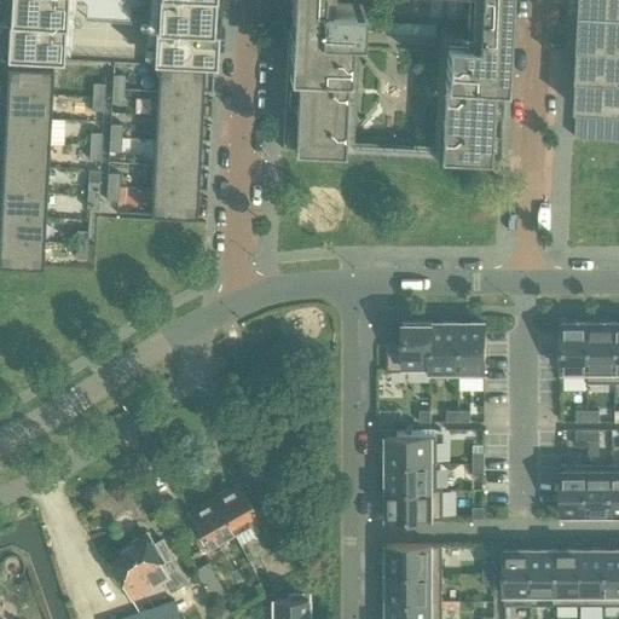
[(0,0),(0,51),(59,55),(59,52),(62,0),(154,0),(151,57),(151,59),(214,63),(217,23),(217,0),(0,0)]
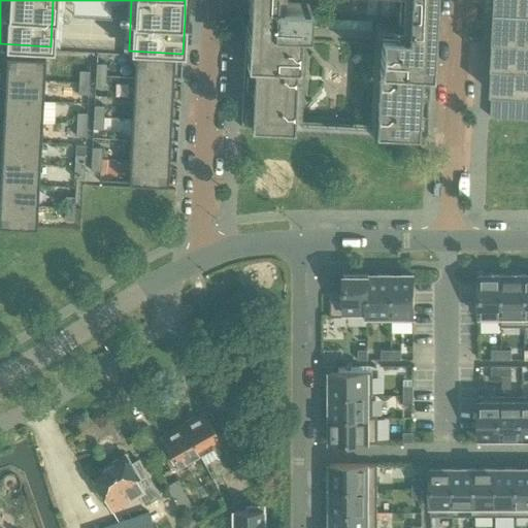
[(432,0),(246,0),(245,28),(240,127),(250,128),(284,130),(291,130),(292,130),(293,130),(374,134),(417,136),(426,136),(431,37),(432,0)]
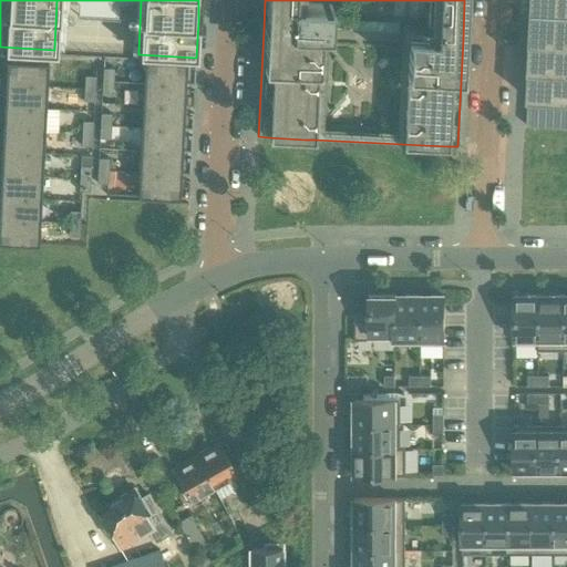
[(566,0),(532,0),(532,4),(531,23),(531,34),(529,54),(528,65),(527,84),(527,95),(526,99),(527,100),(566,101),(566,0)]
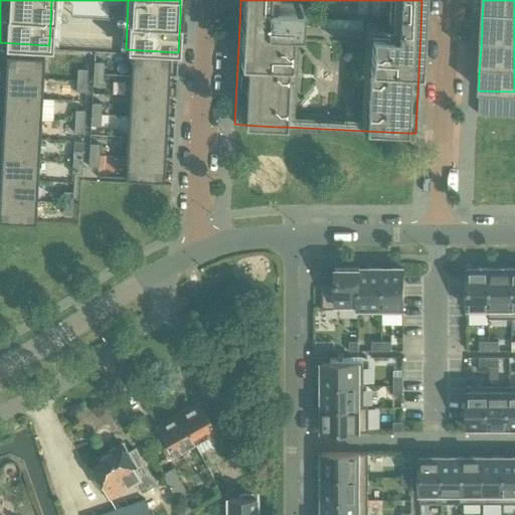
[(131,53),(130,74),(168,76),(169,55),(131,53)]
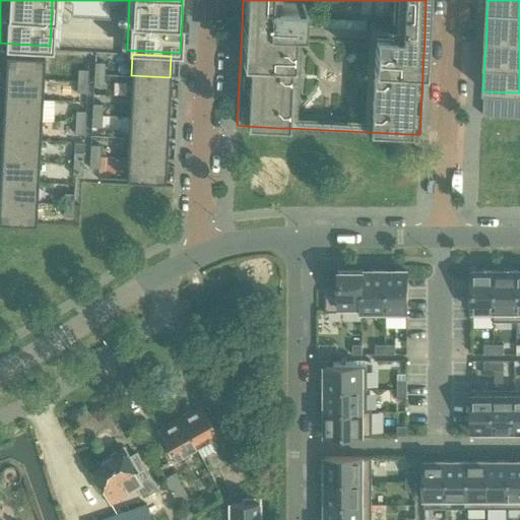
[(5,55),(4,77),(43,79),(44,57),(5,55)]
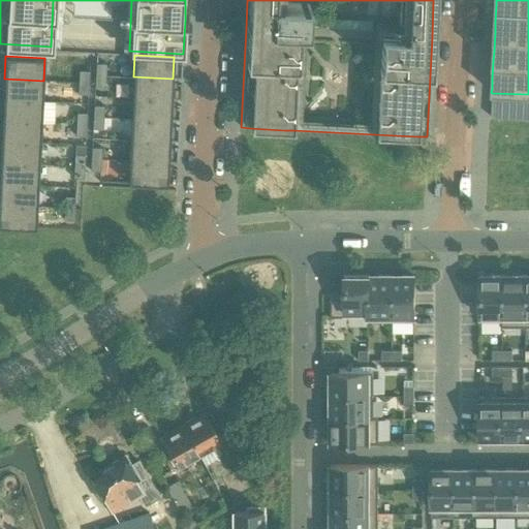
[(95,63),(95,74),(105,75),(105,64),(95,63)]
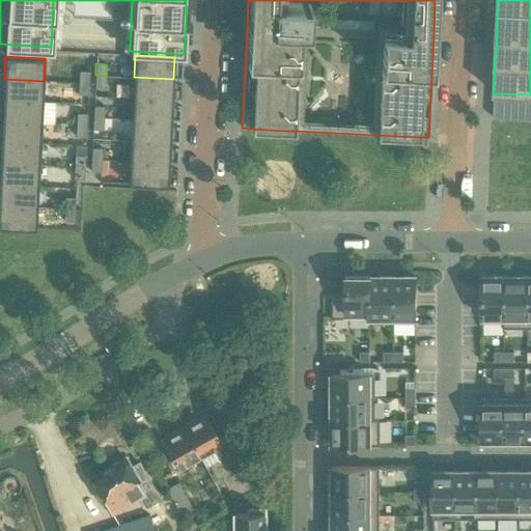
[(79,71),(78,82),(88,83),(89,72),(79,71)]
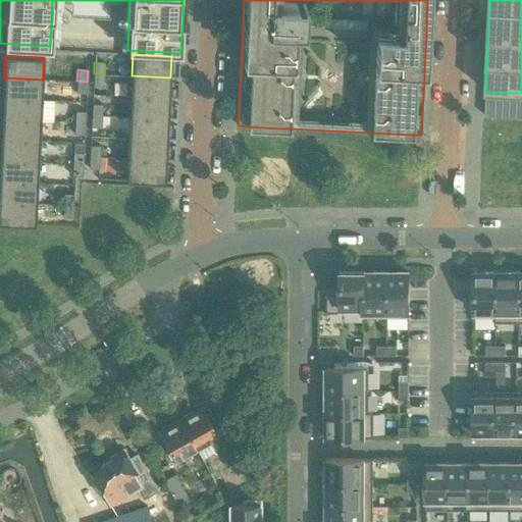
[(104,74),(94,73),(93,86),(103,86),(104,74)]
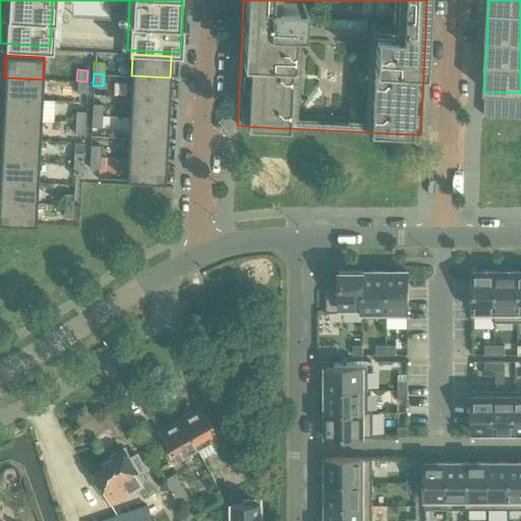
[(131,75),(130,97),(169,99),(170,77),(131,75)]
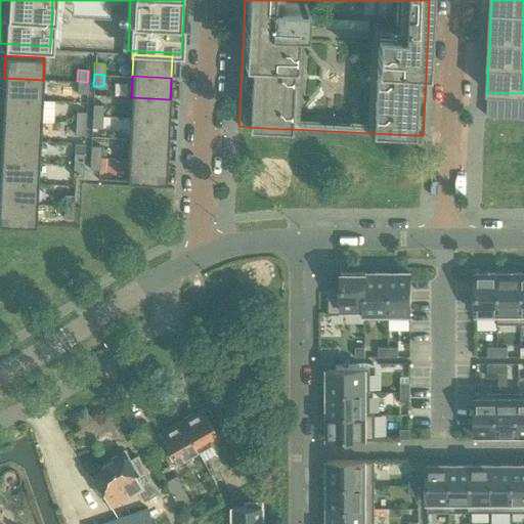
[(4,78),(3,98),(42,100),(43,80),(4,78)]
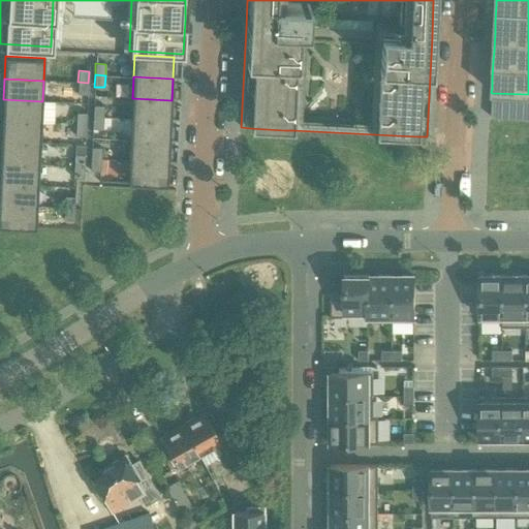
[(88,83),(78,82),(78,94),(88,94),(88,83)]
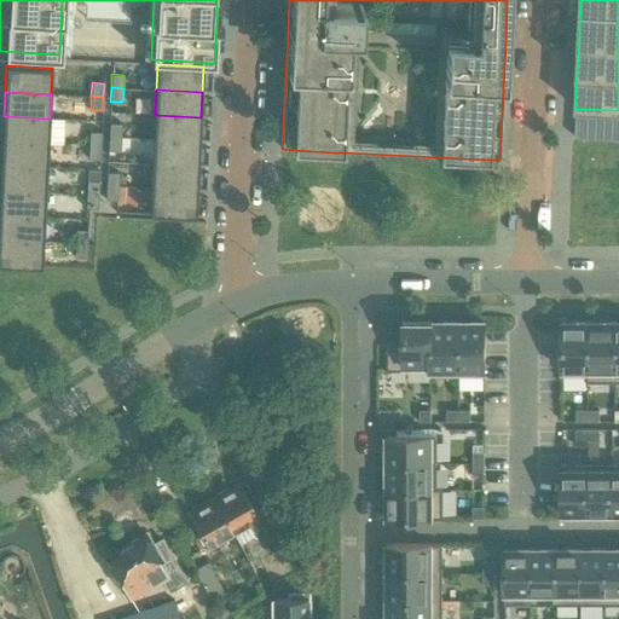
[(618,110),(576,109),(574,138),(577,138),(618,139),(618,110)]
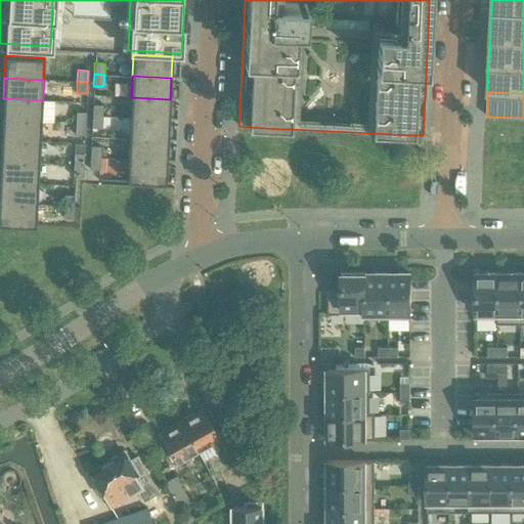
[(131,97),(130,118),(169,120),(170,99),(131,97)]
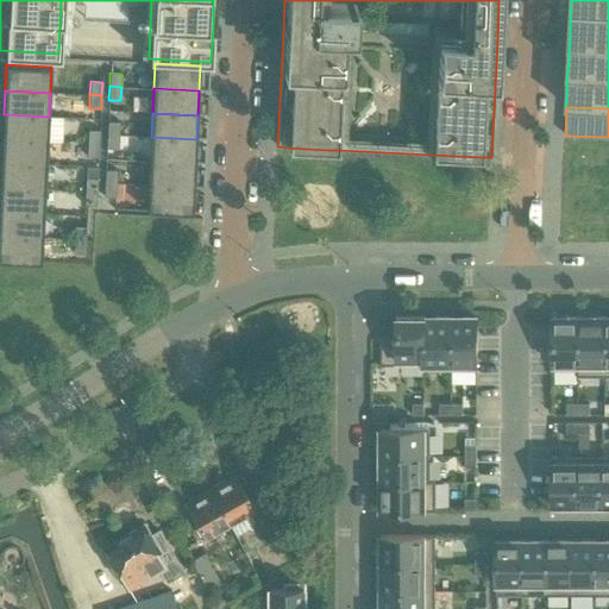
[(4,114),(2,138),(48,140),(49,117),(4,114)]
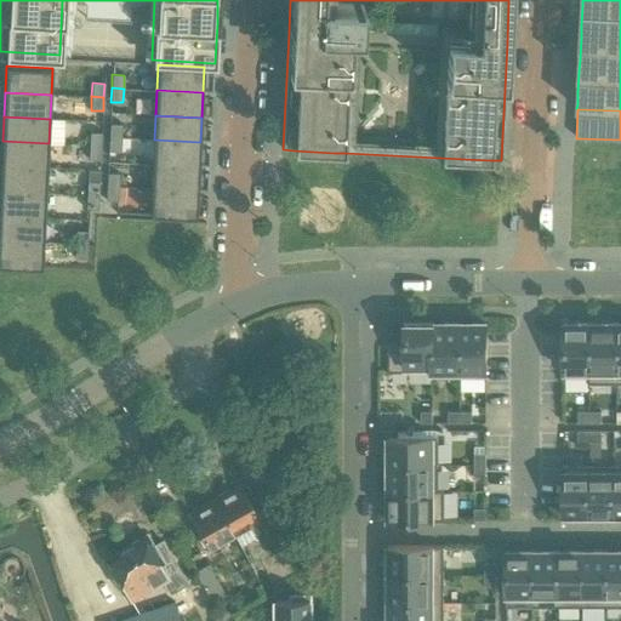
[(109,124),(109,137),(121,138),(121,124),(109,124)]
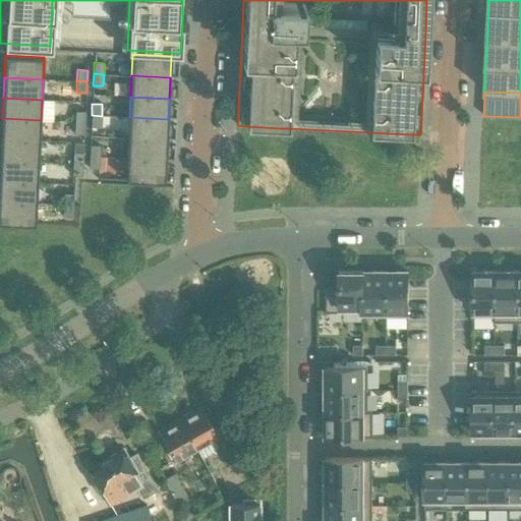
[(75,111),(74,122),(84,123),(85,111),(75,111)]
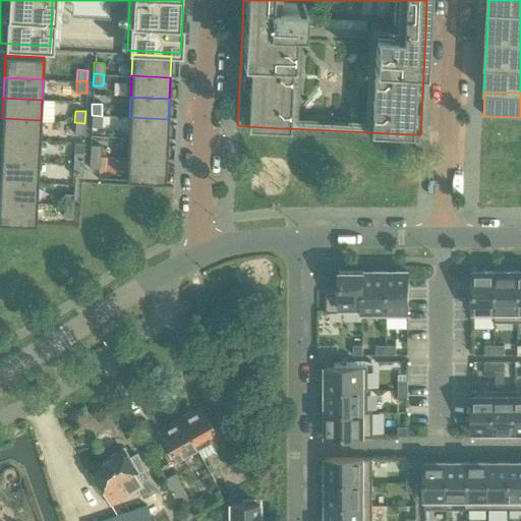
[(102,116),(92,115),(91,127),(101,127),(102,116)]
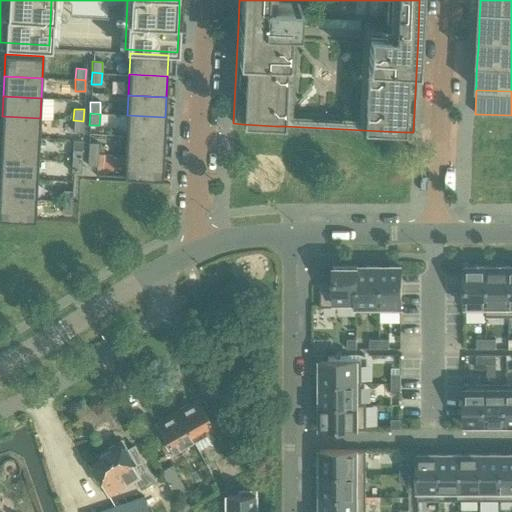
[(127,115),(126,135),(163,137),(165,117),(127,115)]
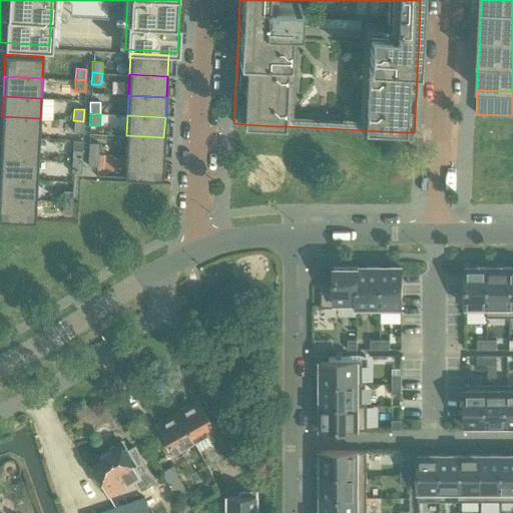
[(2,116),(1,137),(39,139),(40,118),(2,116)]
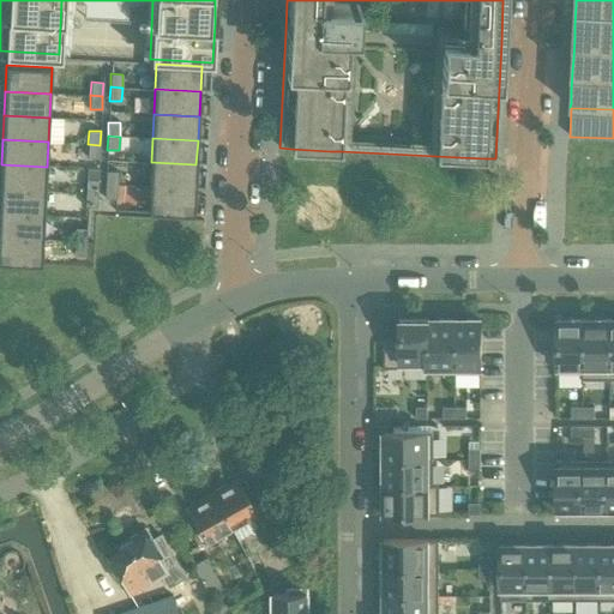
[(100,145),(88,144),(88,158),(100,158),(100,145)]
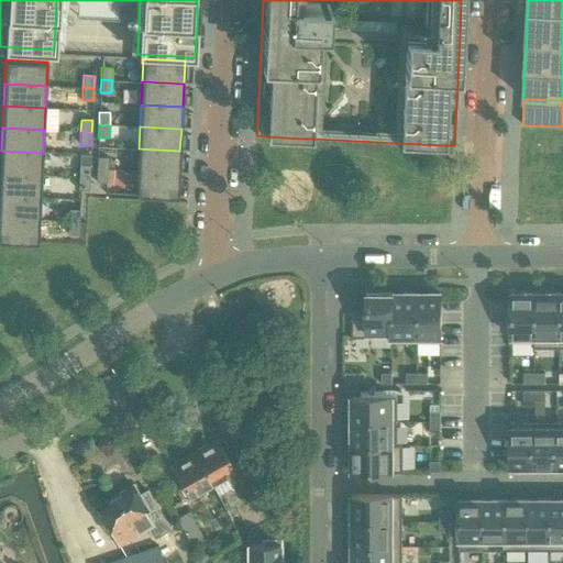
[(302,139),(301,155),(310,155),(310,139),(302,139)]
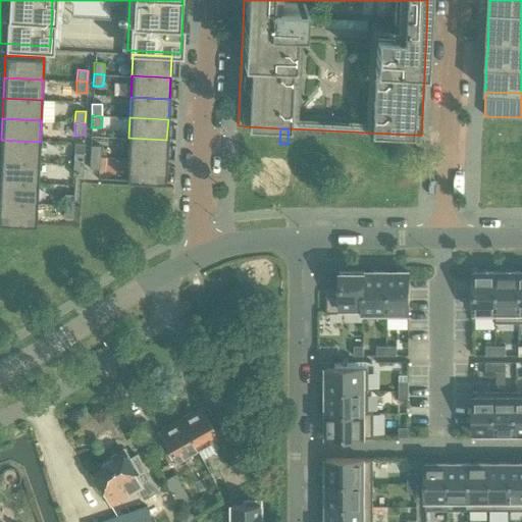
[(304,129),(303,139),(314,140),(315,131),(304,129)]
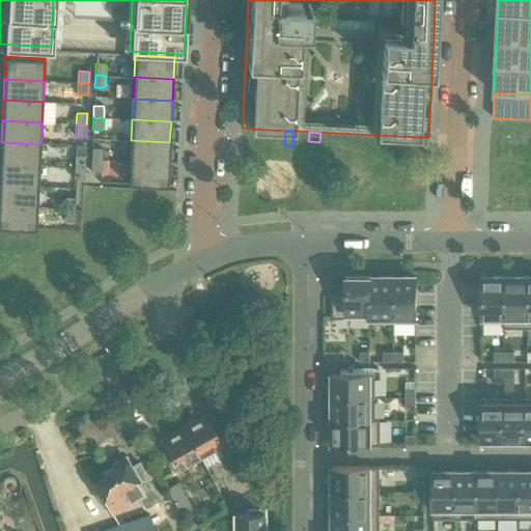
[(350,134),(350,143),(361,144),(361,135),(350,134)]
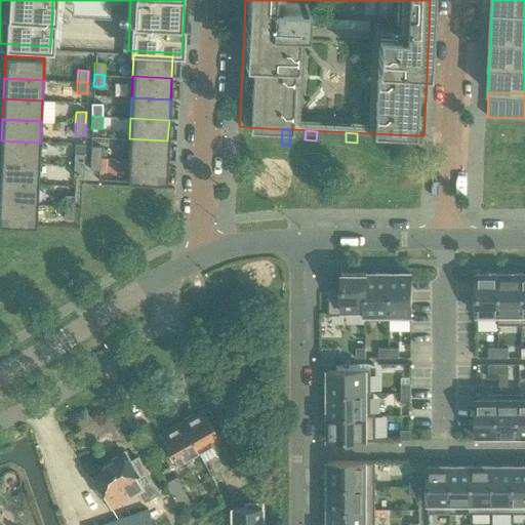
[(372,134),(371,150),(379,150),(380,134),(372,134)]
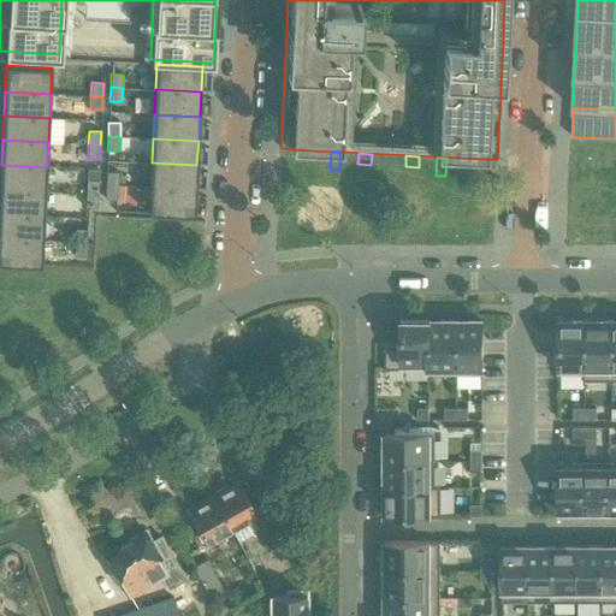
[(152,163),(150,188),(195,190),(196,165),(152,163)]
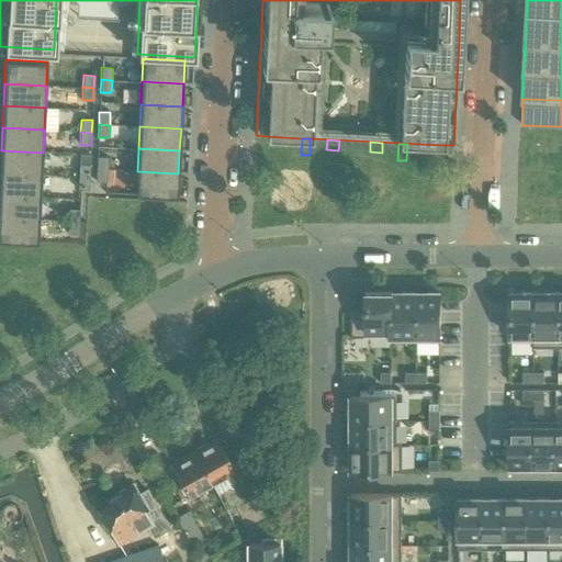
[(1,150),(0,166),(0,172),(41,175),(43,153),(1,150)]
